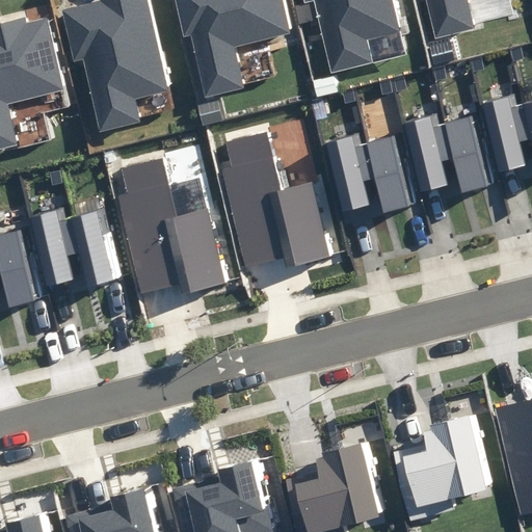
[(168,90),(145,0),(100,0),(102,3),(63,12),(76,61),(84,59),(102,130),(139,121),(134,99),(168,90)]
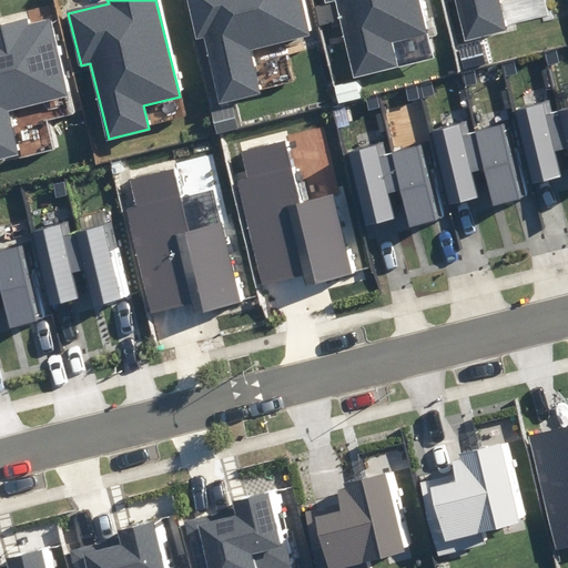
[(186,0),(195,37),(203,34),(220,103),(259,93),(249,50),(310,34),(301,0),(186,0)]
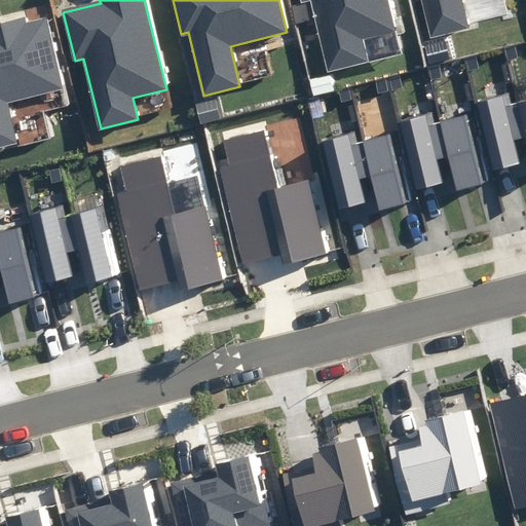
[(303,0),(304,2),(311,1),(329,72),(368,63),(363,38),(392,31),(384,0),(303,0)]
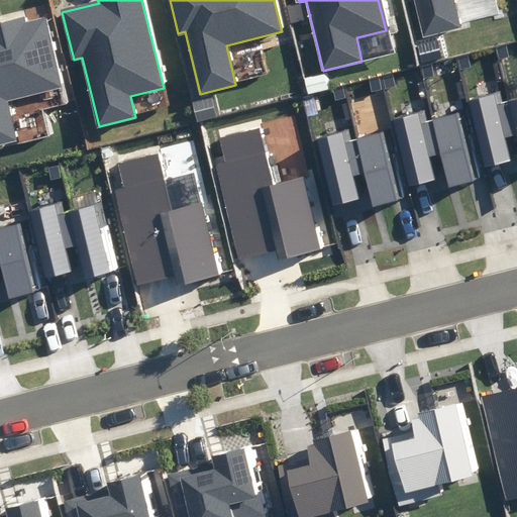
[(415,0),(424,36),(460,27),(453,0),(415,0)]
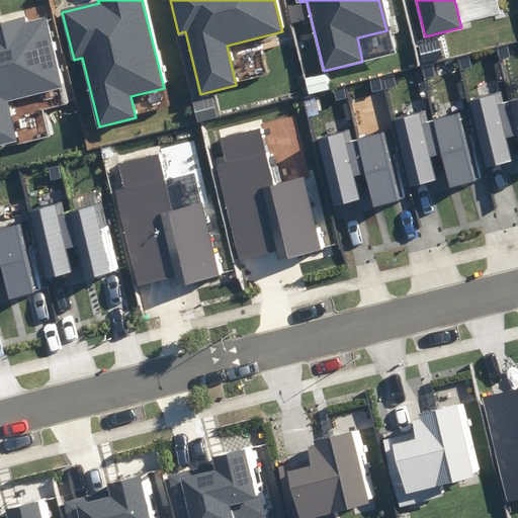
[(62,87),(45,18),(25,23),(23,18),(0,23),(0,144),(15,141),(5,101),(62,87)]
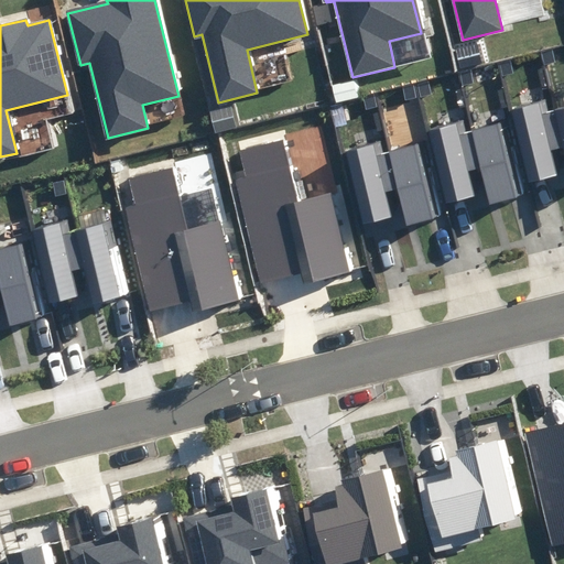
[(550,100),(512,109),(530,183),(556,176),(551,151),(562,148),(553,110),(550,100)]
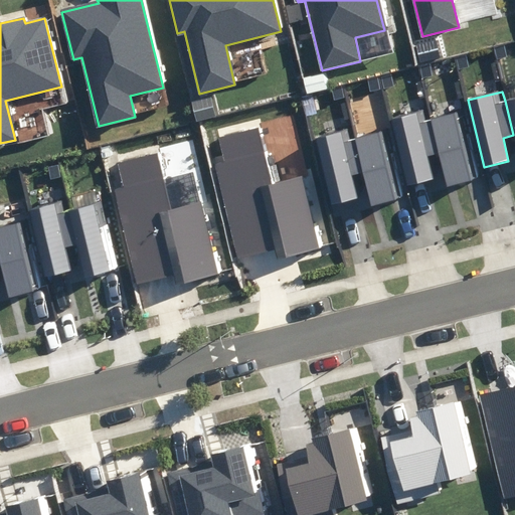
[(210,97),(192,102),(196,120),(214,116),(210,97)]
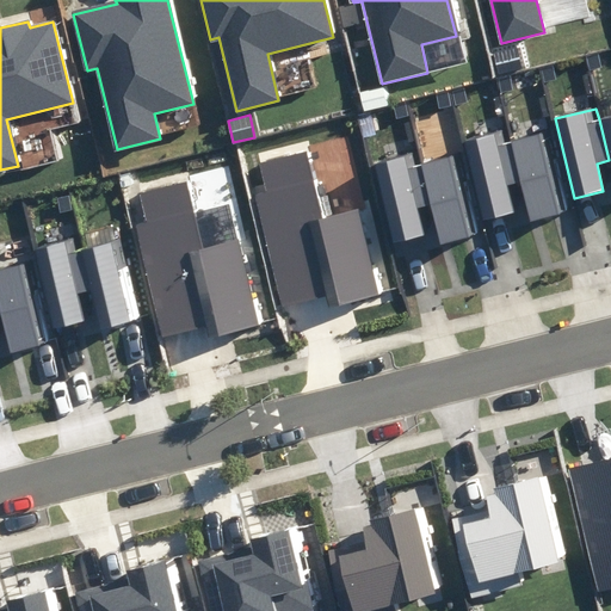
[(610,116),(599,119),(610,170),(610,116)]
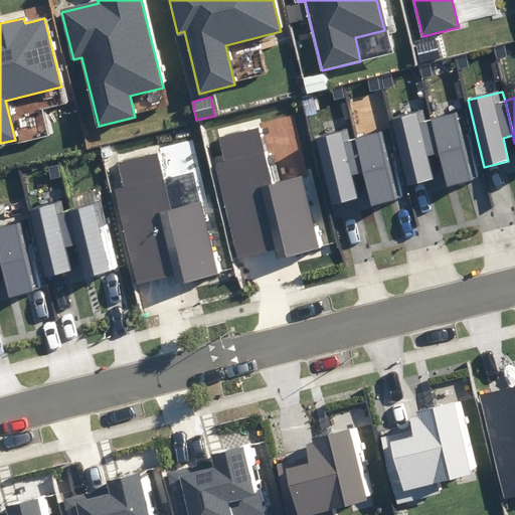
[(426,112),(392,120),(409,187),(435,181),(428,156),(438,153),(430,121),(426,112)]
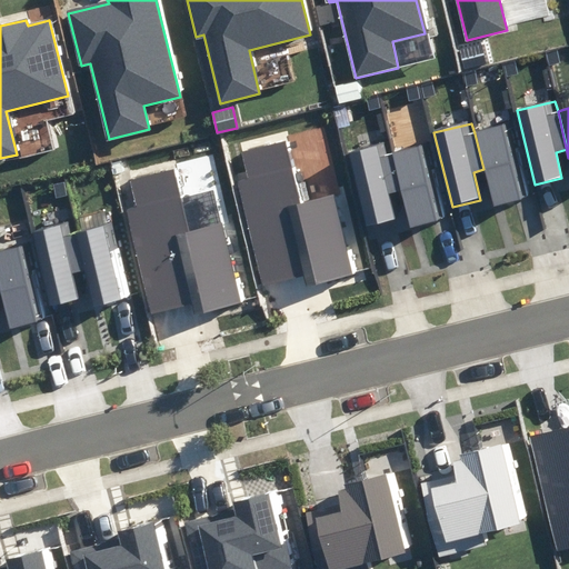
[(510,125),(475,133),(483,169),(490,197),(492,206),(528,197),(510,125)]
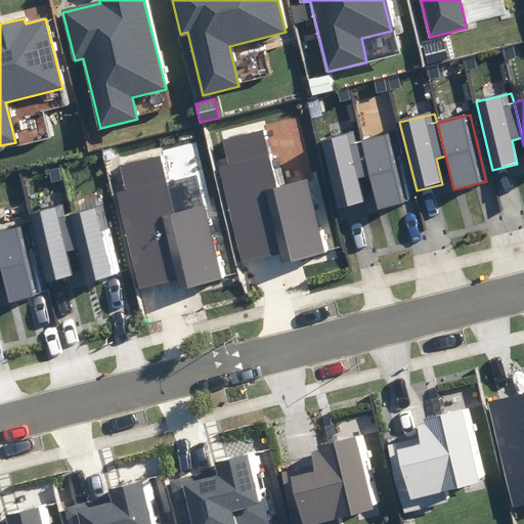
[(228,166),(219,169),(242,260),(279,251),(282,263),(324,252),(307,181),(275,188),(262,132),(222,141),(228,166)]
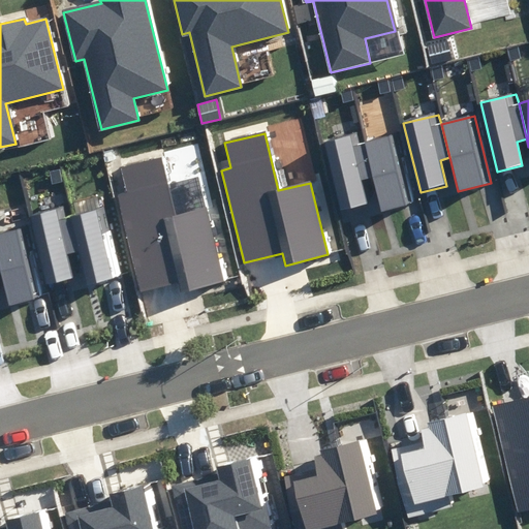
[(362,133),(324,142),(342,211),(369,205),(362,179),(372,177),(364,144),(362,133)]
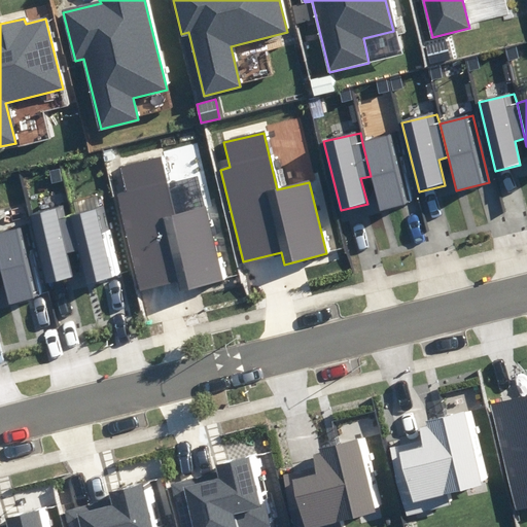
[(395,136),(362,143),(371,176),(379,211),(412,204),(395,136)]
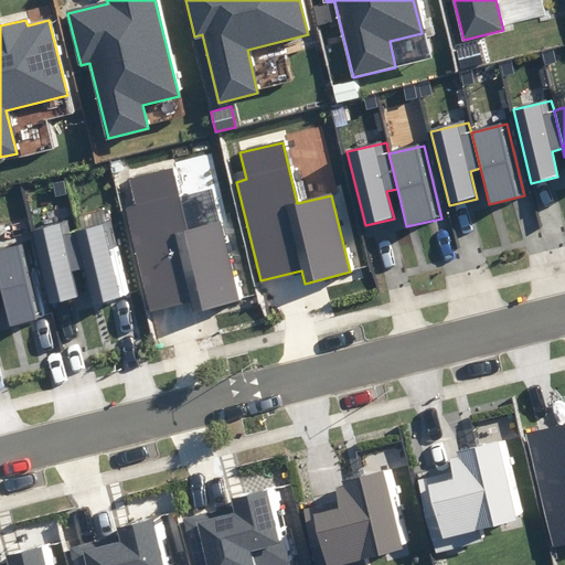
[(136,208),(126,210),(150,309),(191,299),(193,311),(240,300),(221,224),(187,232),(171,171),(129,181),(136,208)]
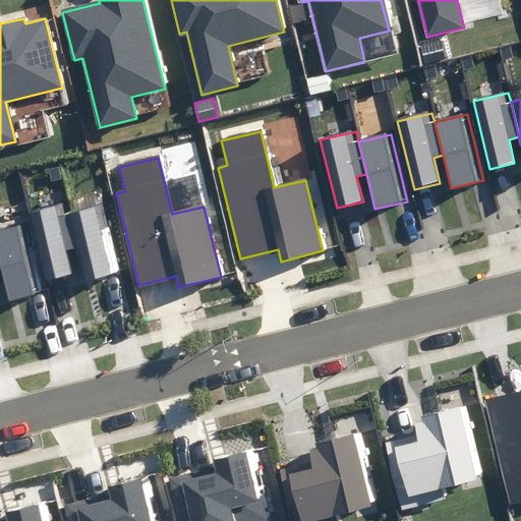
[(69,203),(34,212),(50,279),(75,273),(69,249),(79,247),(71,213),(69,203)]
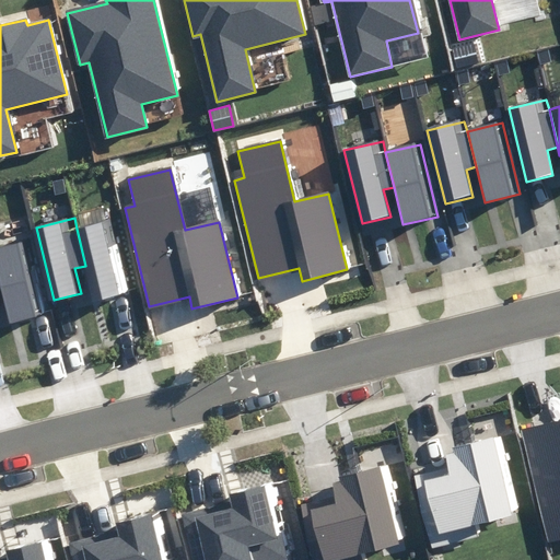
[(111,221),(77,229),(92,291),(94,300),(128,292),(111,221)]
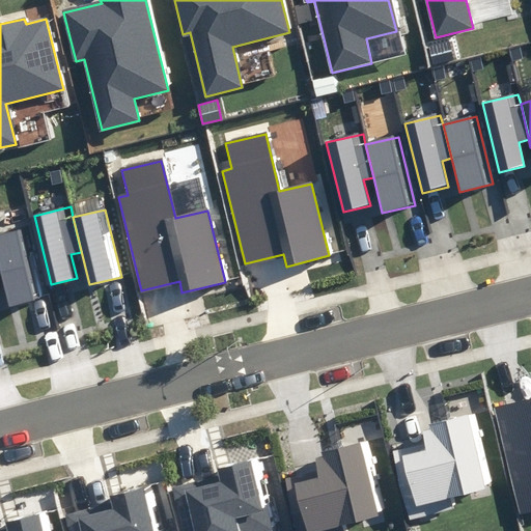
[(29,229),(0,235),(0,257),(9,297),(11,305),(45,297),(29,229)]
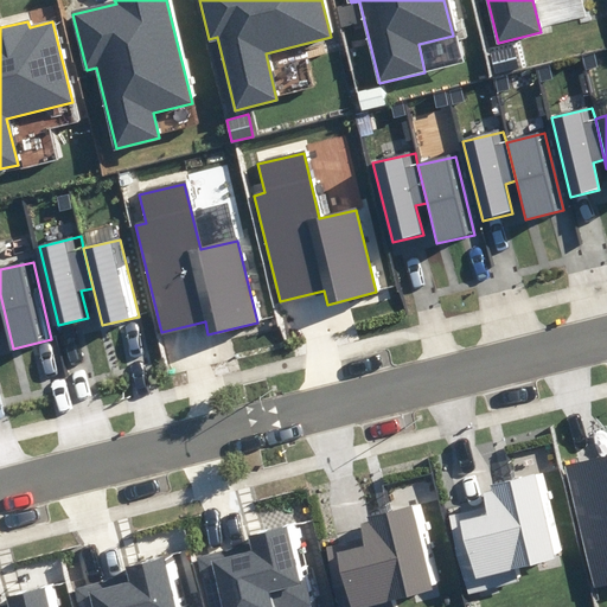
[(606,455),(566,466),(595,587),(606,583),(606,455)]
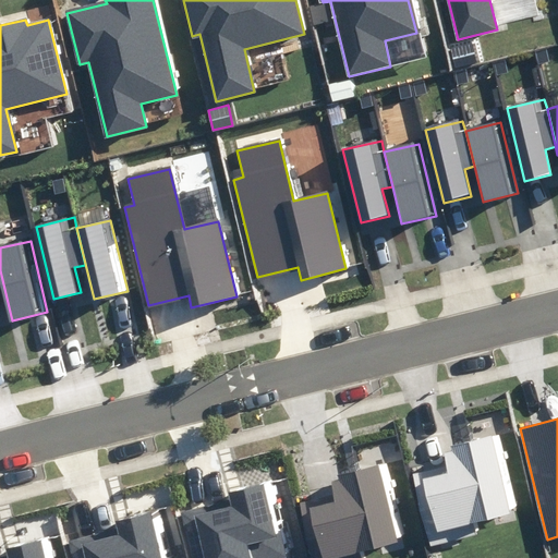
[(510,514),(490,436),(444,447),(450,473),(426,480),(438,531),(510,514)]
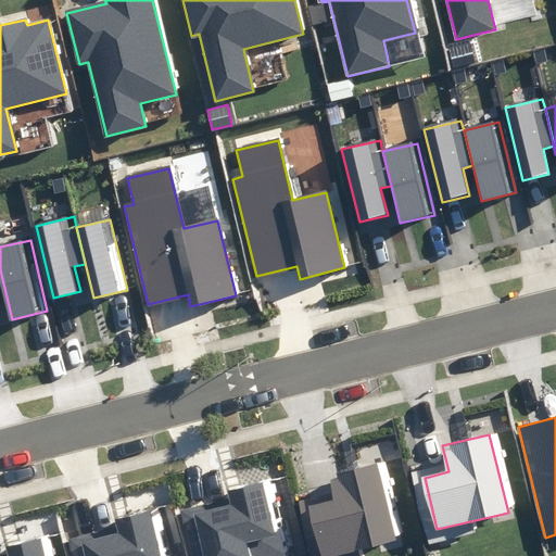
[(333,493),(300,501),(313,555),(328,555),(394,540),(376,466),(330,477),(333,493)]
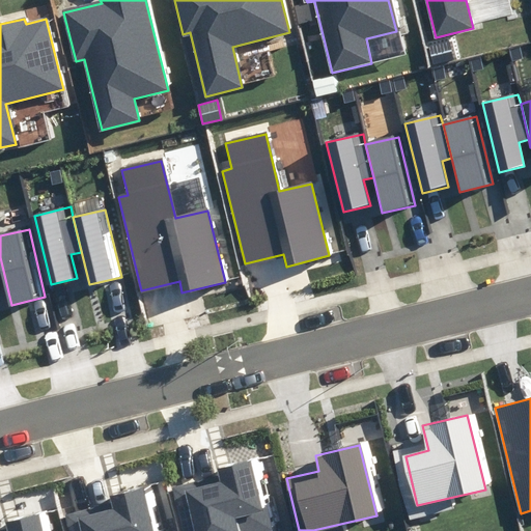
[(221,481),(174,493),(183,530),(268,530),(251,462),(218,470),(221,481)]
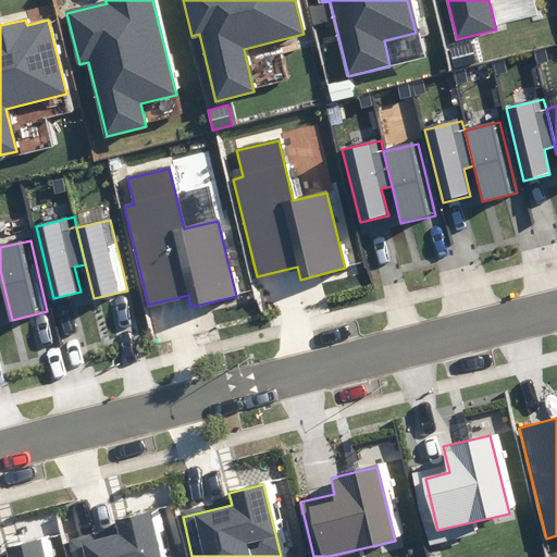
[(65,541),(70,556),(160,556),(149,514),(118,521),(120,528),(65,541)]
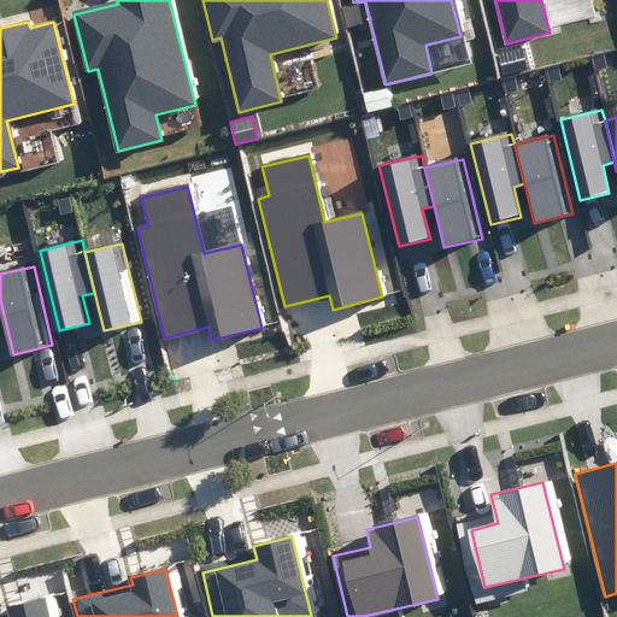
[(5,616),(46,616),(42,600),(9,609),(10,616),(5,616)]
